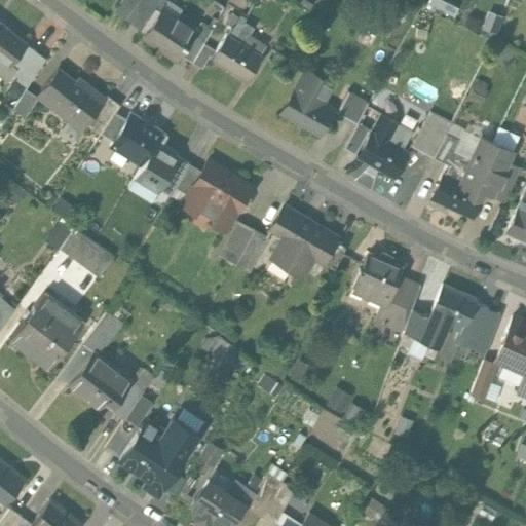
[(195,29),(162,6),(142,36),(176,58),(179,52),(192,33),(195,29)]
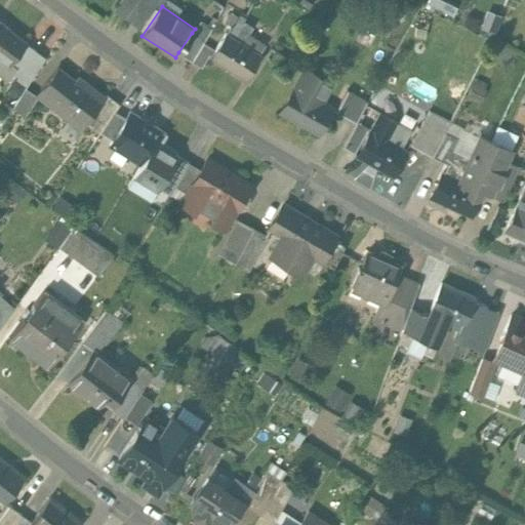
[(252,27),(233,13),(227,23),(232,27),(227,34),(241,43),(246,36),(252,27)]
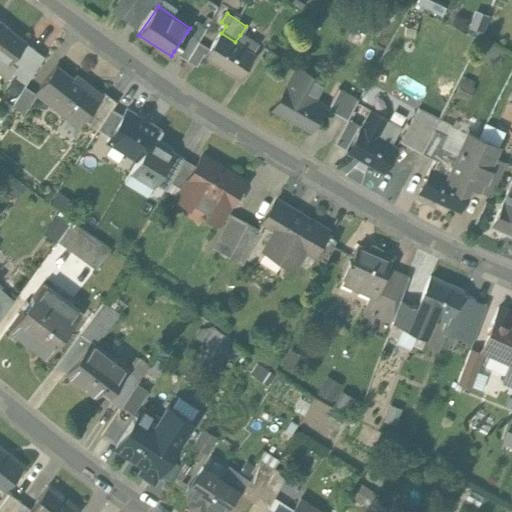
[(26,42),(0,22),(0,72),(8,79),(17,68),(10,63),(26,42)]
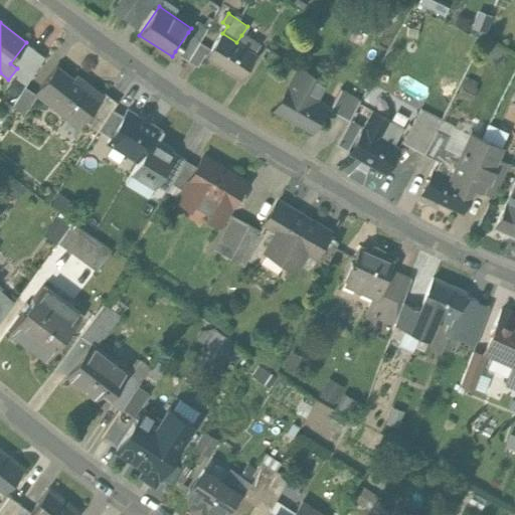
[(200,39),(188,32),(175,51),(188,60),(200,39)]
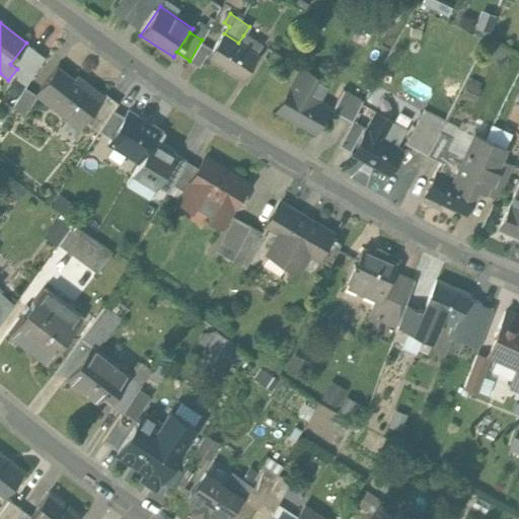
[(224,33),(223,32),(208,55),(243,77),(257,56),(253,53),(260,44),(249,38),(246,38),(243,35),(238,43),(224,33)]
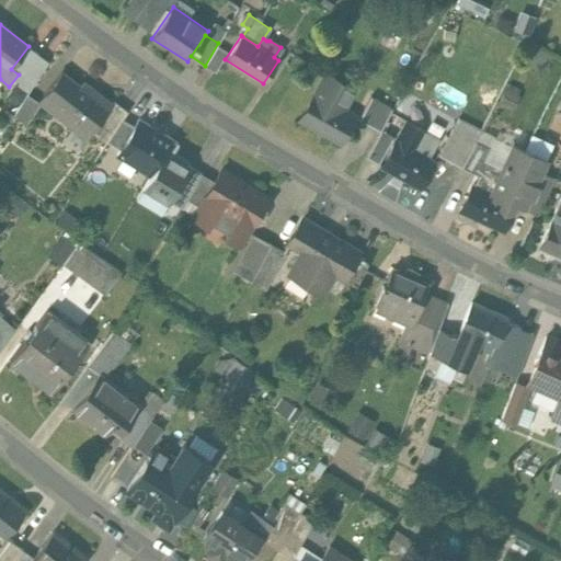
[(218,43),(205,66),(215,71),(228,49),(218,43)]
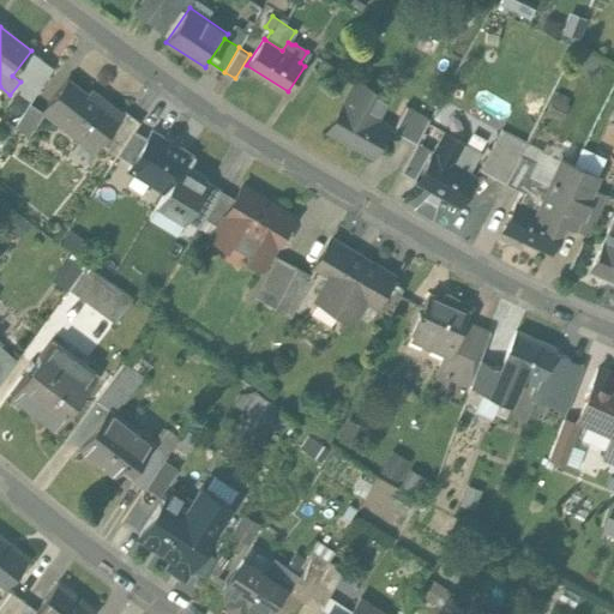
[(53,67),(40,59),(26,82),(40,90),(53,67)]
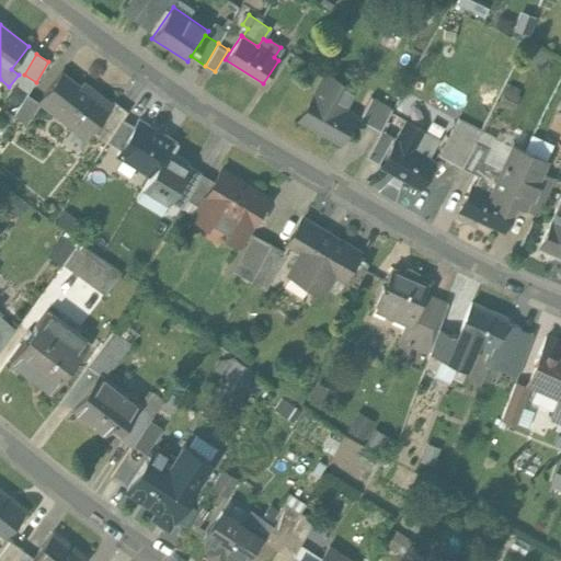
[(296,55),(288,67),(299,73),(307,63),(296,55)]
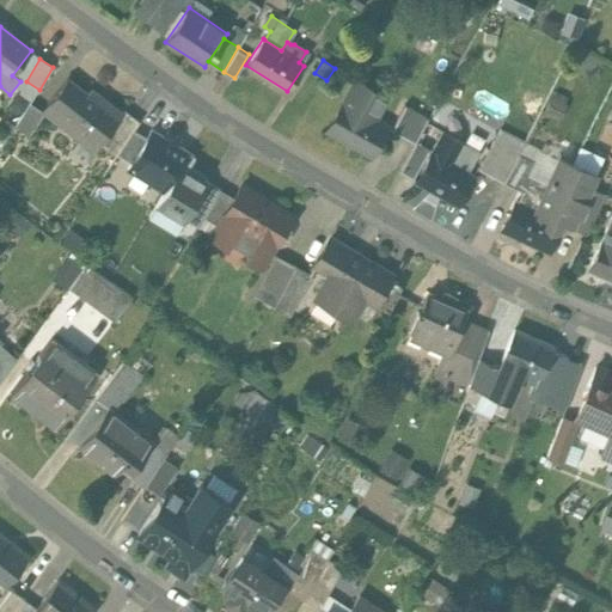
[(68,80),(46,109),(59,118),(60,116),(99,147),(123,115),(122,114),(103,99),(99,104),(68,80)]
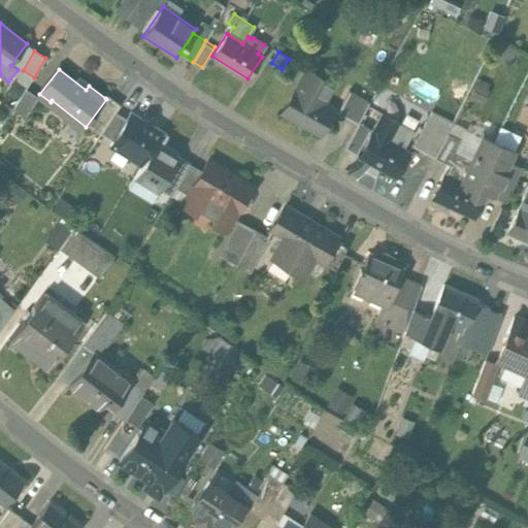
[(334,85),(306,69),(282,113),(321,135),(334,110),(323,104),(334,85)]
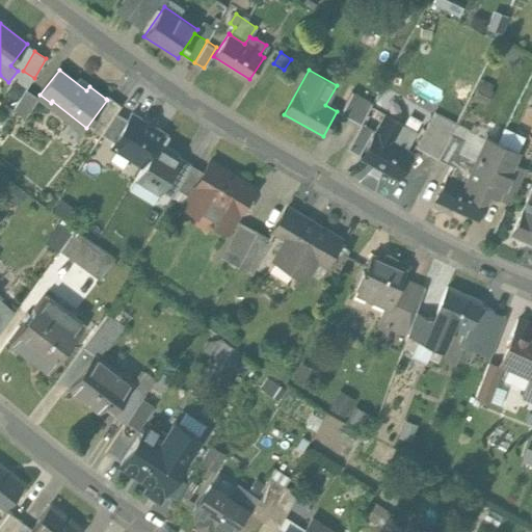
[(11,105),(21,111),(33,94),(24,87),(11,105)]
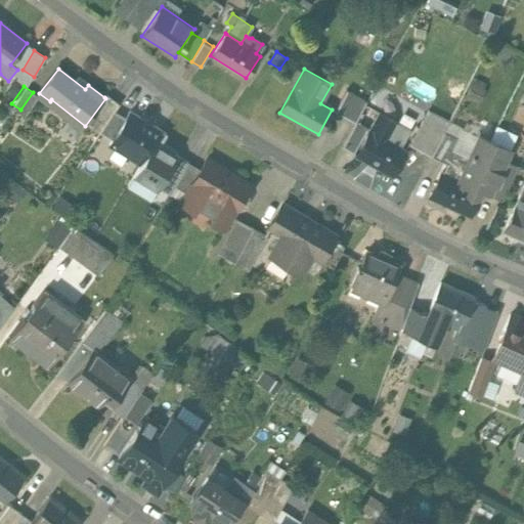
[(346,90),(335,113),(354,123),(355,122),(366,100),(346,90)]
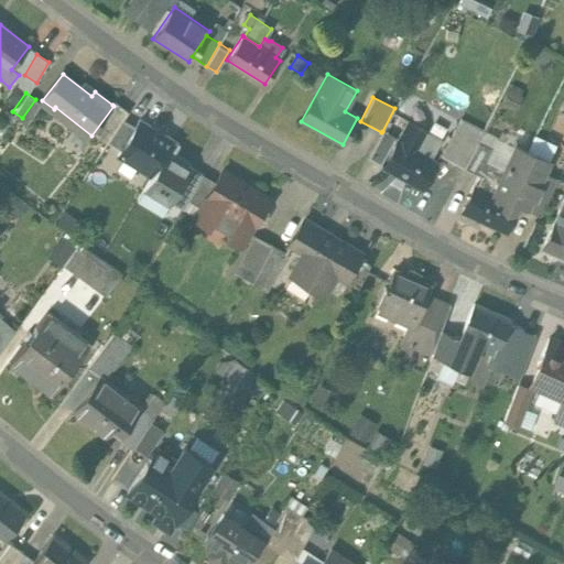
[(114,106),(91,136),(106,147),(109,143),(122,120),(128,112),(115,101),(112,105),(114,106)]
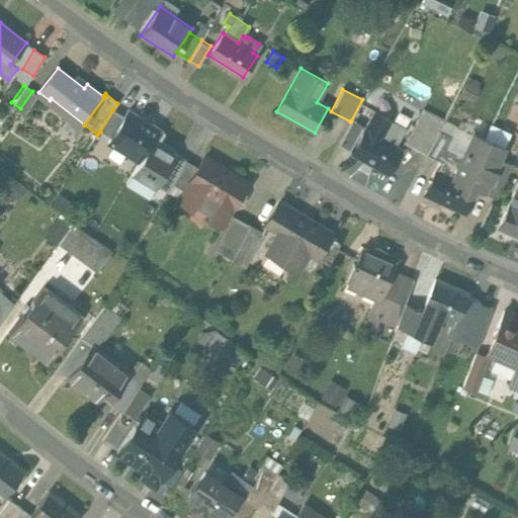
[(112,110),(100,132),(112,138),(123,116),(112,110)]
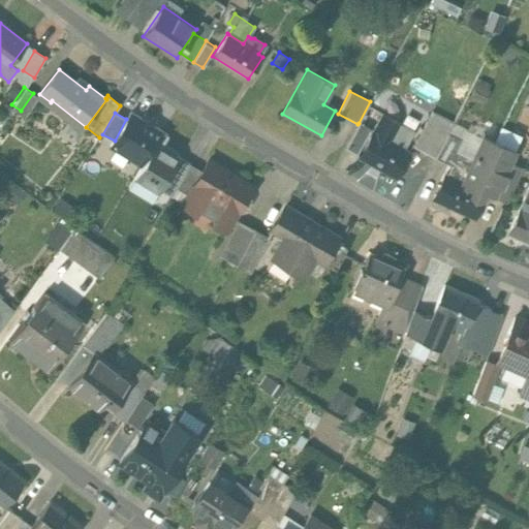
[(145,165),(157,144),(163,131),(150,124),(152,119),(146,116),(143,120),(129,113),(115,141),(111,148),(145,165)]
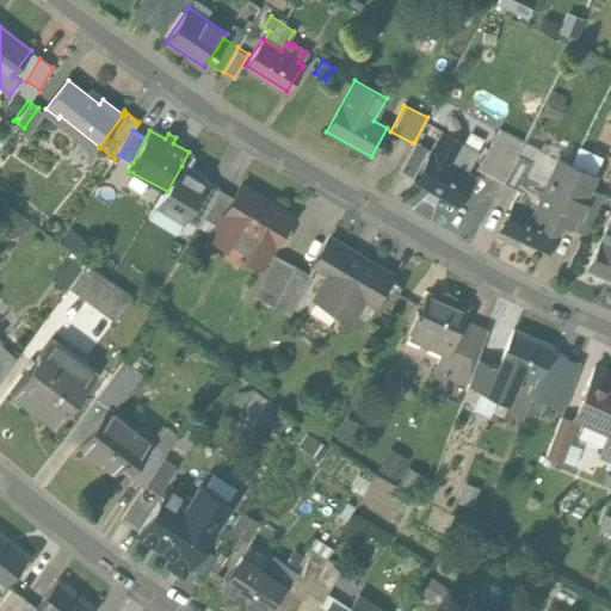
[(500,130),(479,170),(501,183),(517,156),(524,143),(500,130)]
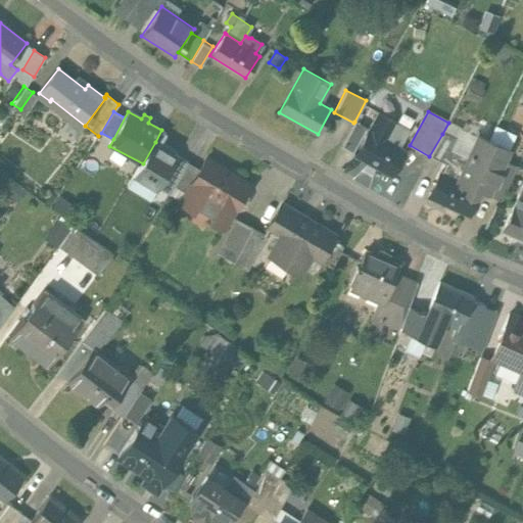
[(410,132),(380,115),(371,132),(370,131),(357,154),(392,174),(406,150),(401,148),(410,132)]
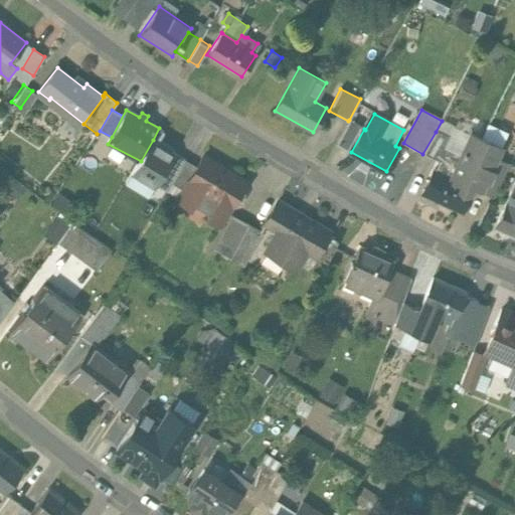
[(348,121),(336,144),(347,150),(360,126),(349,120),(348,121)]
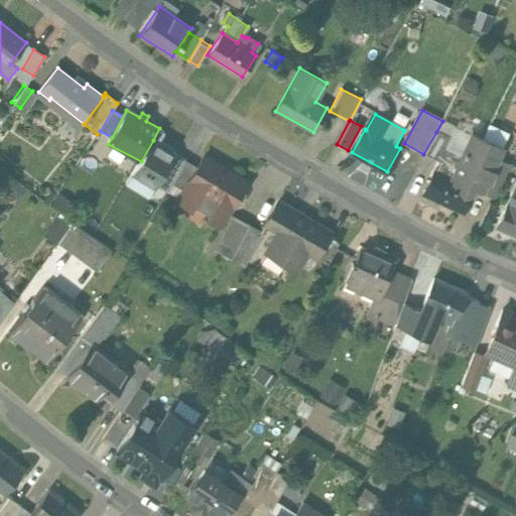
[(436,132),(423,154),(440,163),(446,149),(447,150),(452,140),(436,132)]
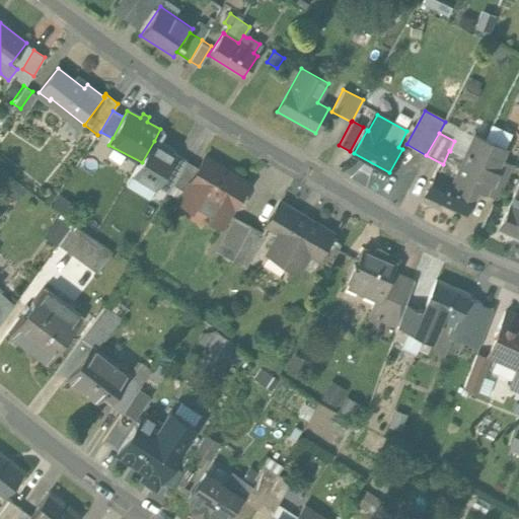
[(475,137),(465,158),(450,151),(449,150),(443,164),(440,171),(438,170),(427,195),(464,212),(475,188),(485,192),(500,159),(504,150),(475,137)]
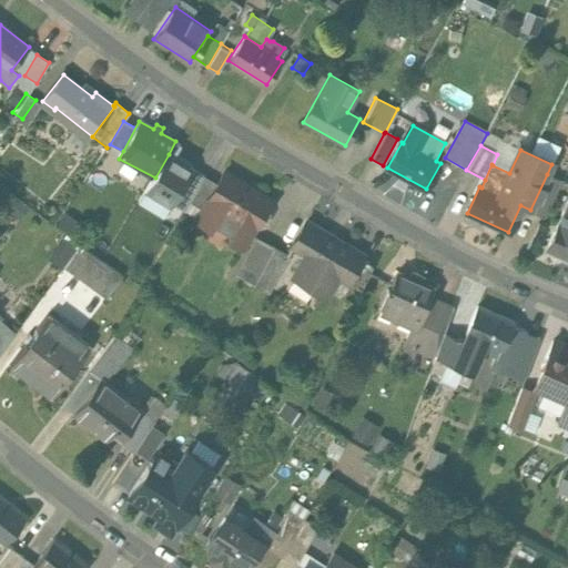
[(169,154),(155,178),(149,191),(173,204),(192,170),(181,164),(182,161),(169,154)]
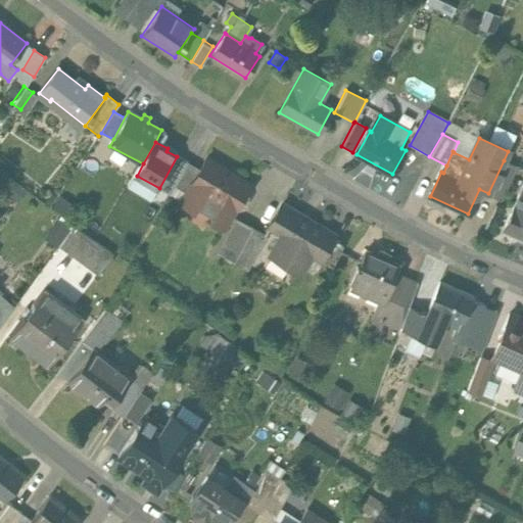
[(177,156),(159,188),(171,193),(174,187),(187,162),(177,156)]
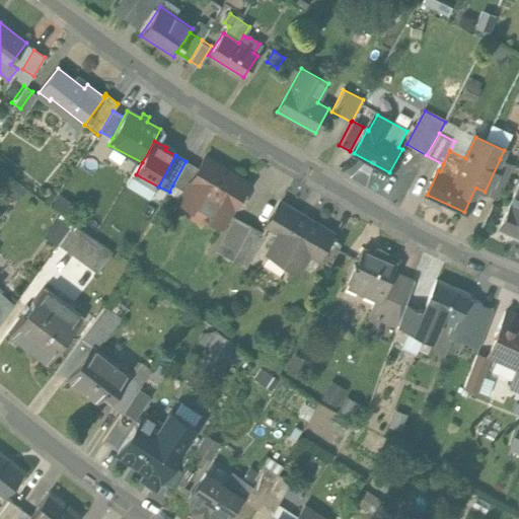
[(246,184),(204,159),(198,168),(183,192),(178,201),(193,210),(195,206),(210,214),(208,218),(221,226),(246,184)]
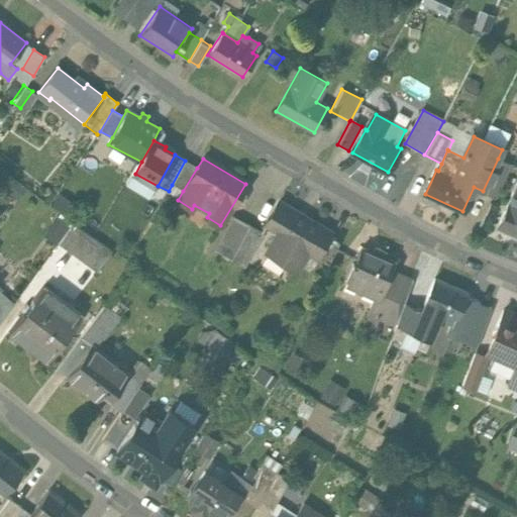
[(498,159),(483,191),(496,197),(511,165),(498,159)]
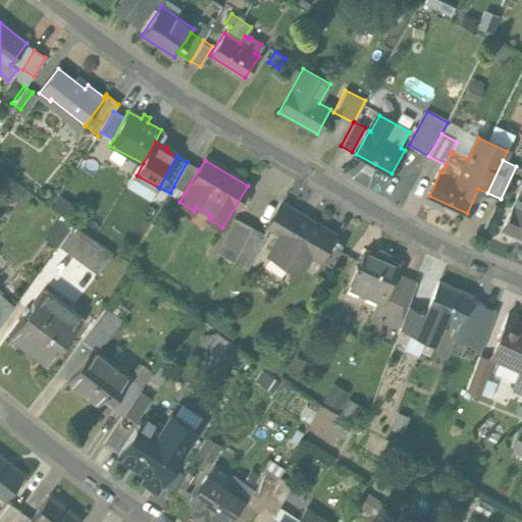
[(187,162),(173,187),(185,193),(199,169),(187,162)]
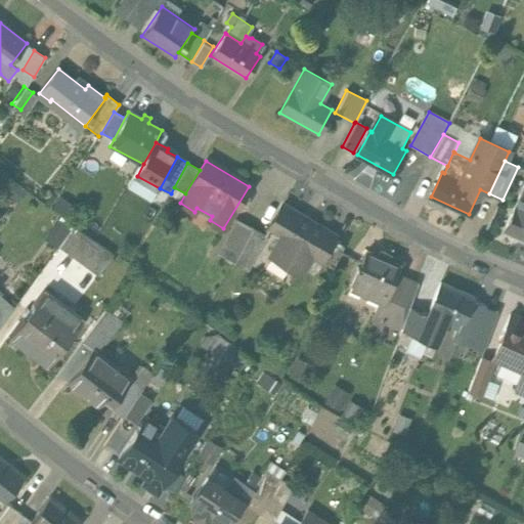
[(523,186),(504,230),(523,239),(523,186)]
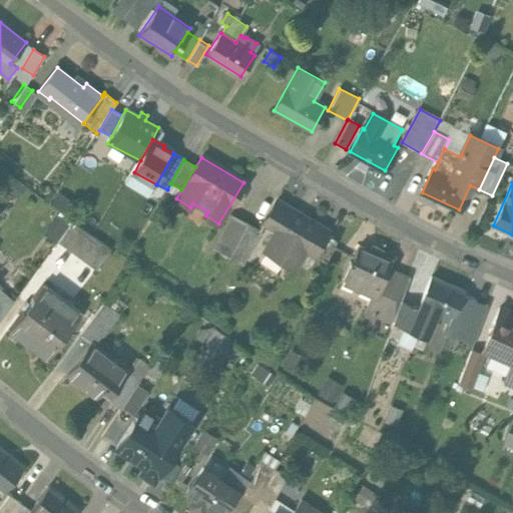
[(326,231),(276,201),(262,224),(275,232),(264,250),(294,269),(305,249),(313,254),(325,234),(326,231)]
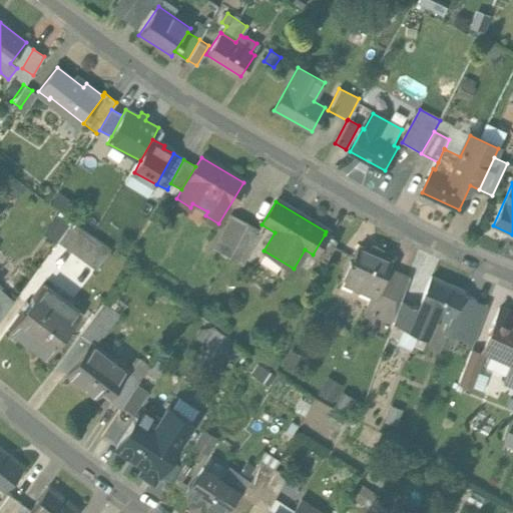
[(229,216),(213,249),(230,258),(246,224),(229,216)]
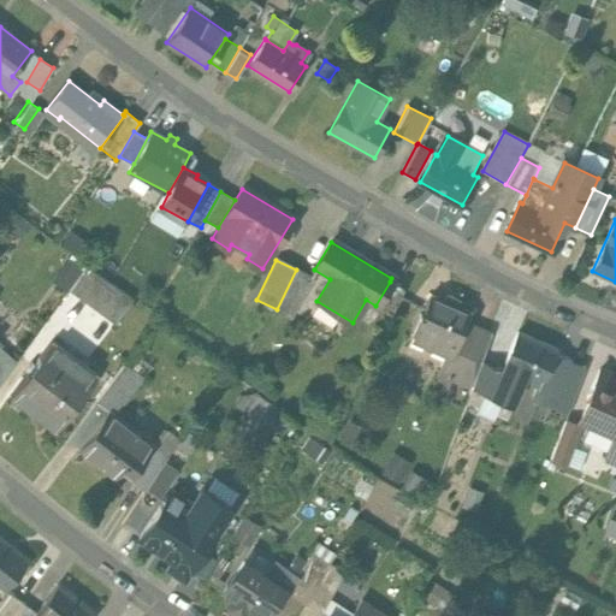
[(135,301),(92,270),(88,274),(84,272),(71,291),(117,325),(135,301)]
